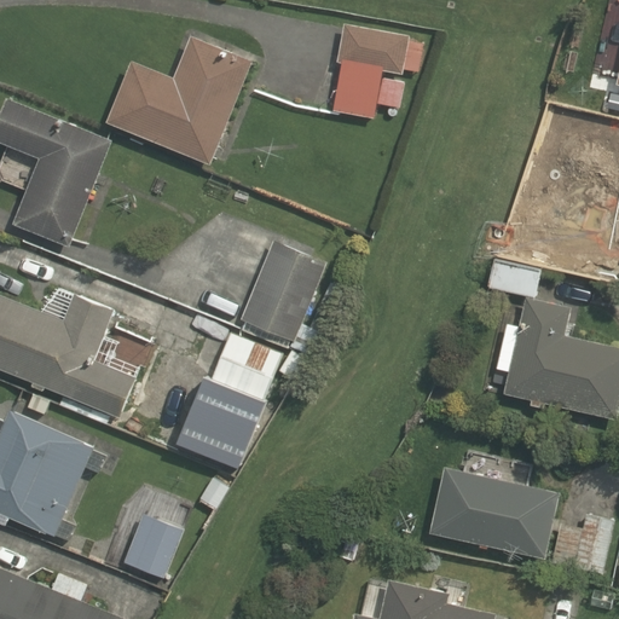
[(328,113),(376,121),(379,105),(399,109),(406,71),(421,74),(427,44),(410,40),(411,35),(346,24),(343,24),(328,113)]
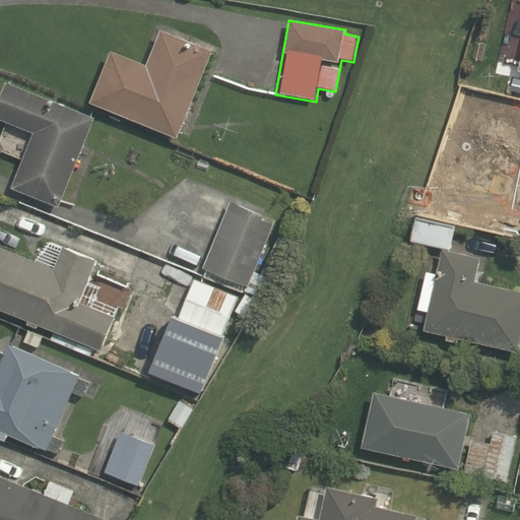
[(89,104),(177,139),(212,52),(161,31),(147,65),(112,50),(89,104)]
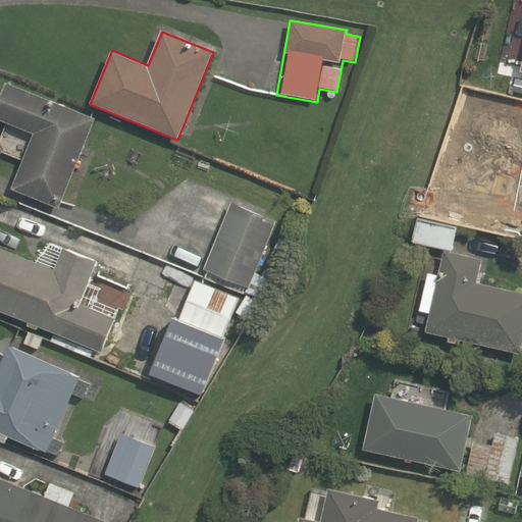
[(13,189),(61,208),(98,120),(7,83),(0,98),(0,120),(35,136),(13,189)]
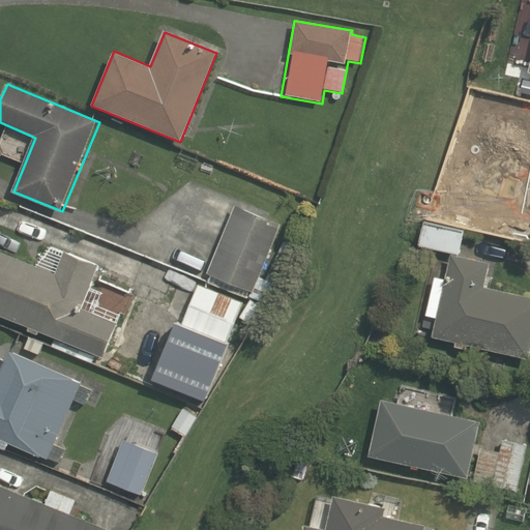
[(208,273),(254,293),(283,226),(236,206),(208,273)]
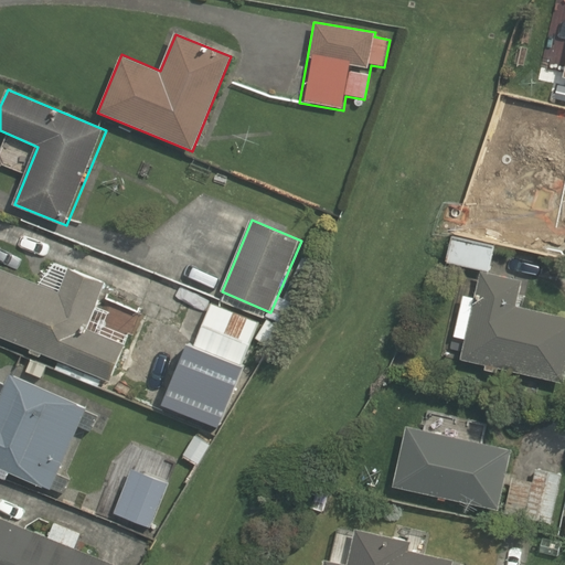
[(447,263),(489,272),(494,244),(454,235),(447,263)]
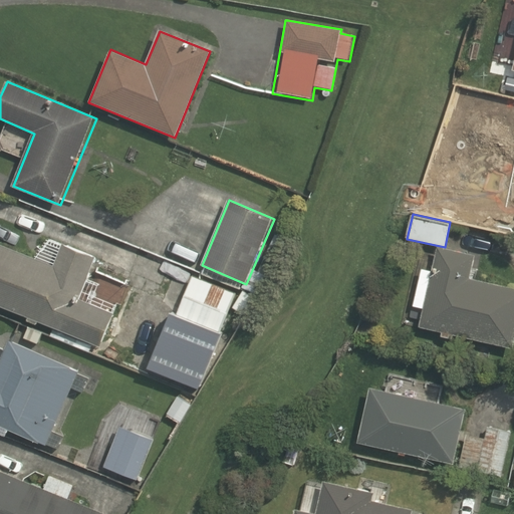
[(0,306),(100,346),(113,313),(80,300),(96,258),(63,244),(54,266),(0,243),(0,306)]
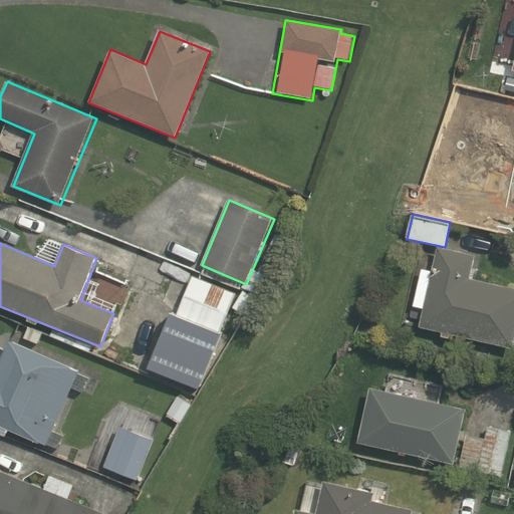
[(421,327),(513,348),(513,347),(513,287),(471,278),(476,255),(438,246),(433,270),(423,268),(414,306),(425,309),(421,327)]
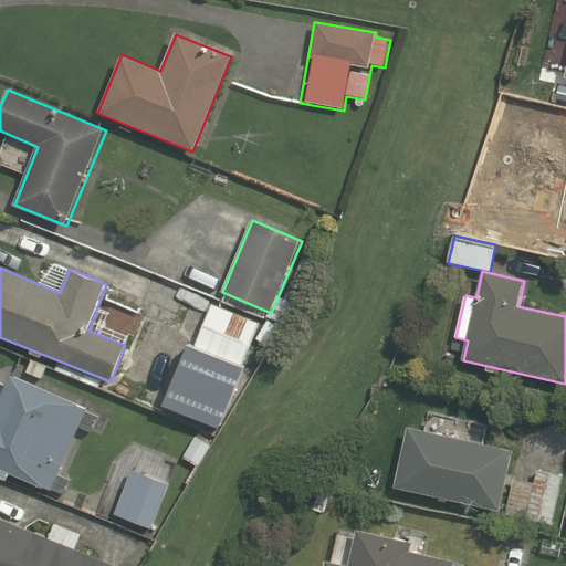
[(195,347),(242,367),(260,324),(212,304),(195,347)]
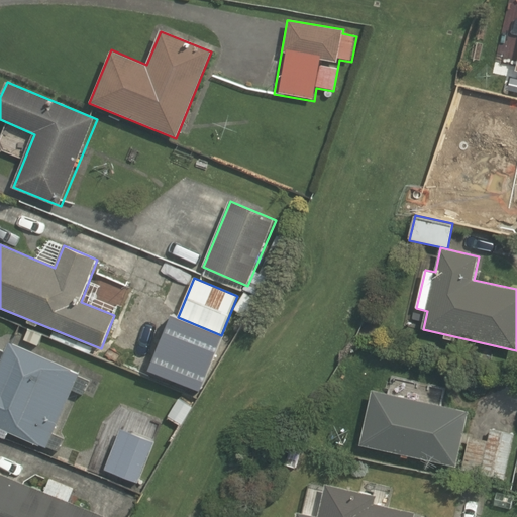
[(0,429),(39,446),(49,424),(57,427),(80,373),(9,342),(5,350),(0,348),(0,429)]
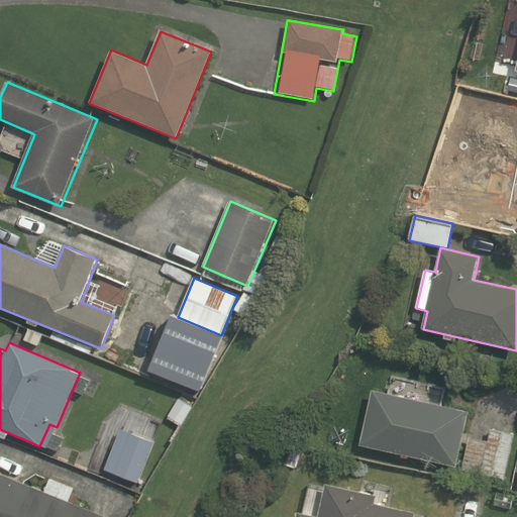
[(211,377),(221,358),(209,352),(200,371),(211,377)]
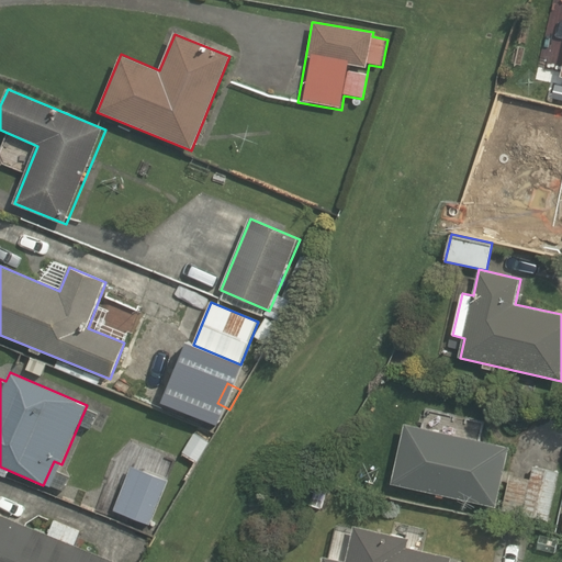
[(392,485),(497,507),(509,447),(404,424),(392,485)]
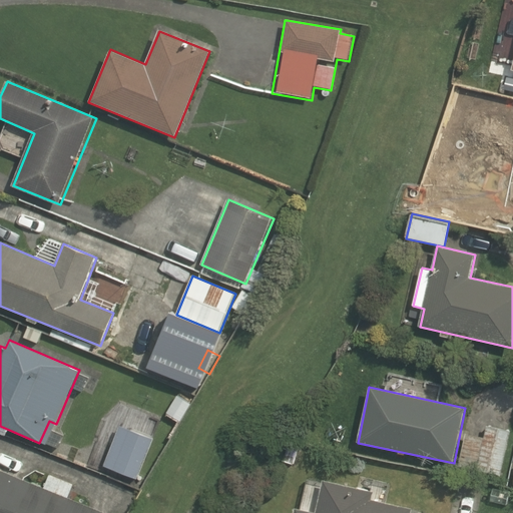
[(178,395),(166,412),(180,421),(192,404),(178,395)]
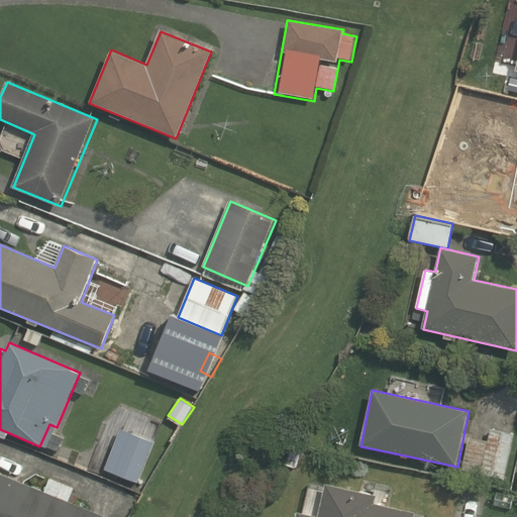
[(119,429),(105,469),(140,482),(154,442),(119,429)]
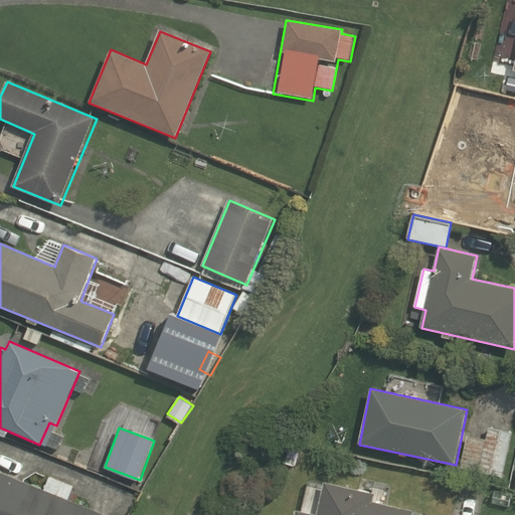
[(462,468),(503,478),(514,434),(488,427),(485,441),(469,437),(462,468)]
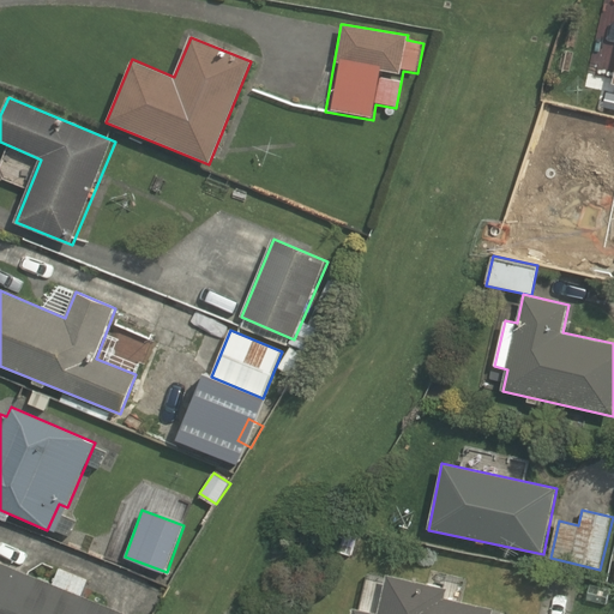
[(0,613),(125,613),(82,596),(89,579),(59,567),(52,584),(0,563),(0,613)]
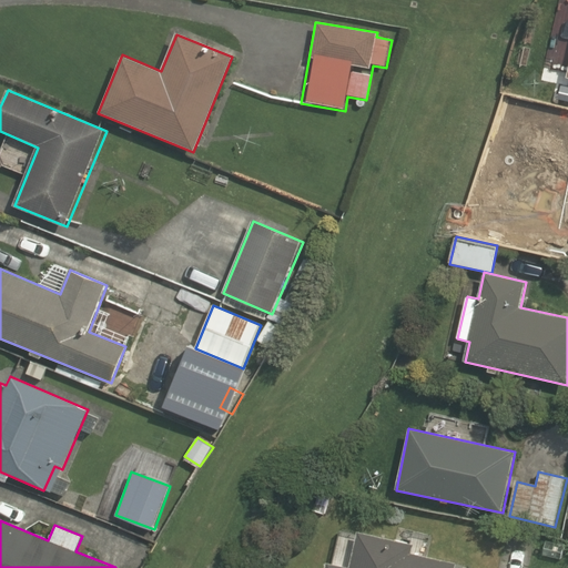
[(326,567),(454,567),(455,561),(413,553),(415,543),(358,530),(350,567),(327,563),(326,567)]
